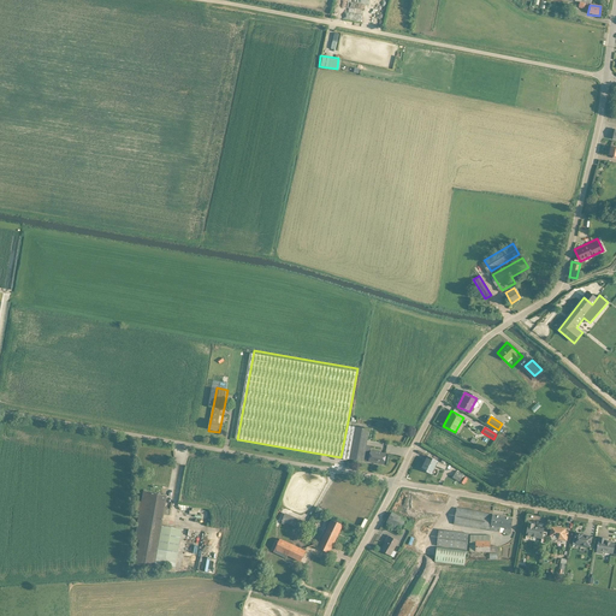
[(367,462),(384,465),(385,452),(369,450),(367,462)]
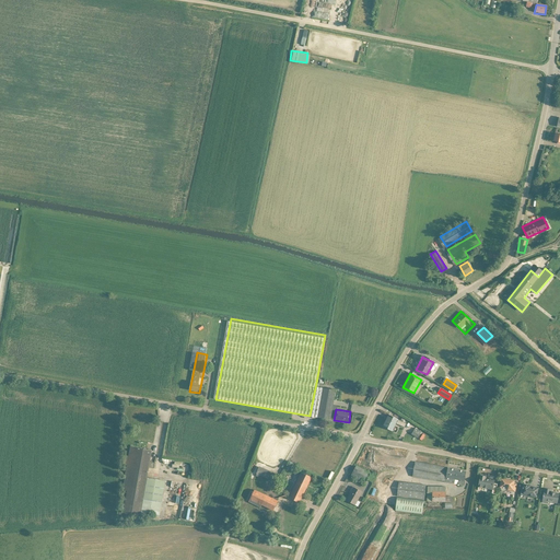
[(405,427),(407,423),(388,415),(383,427),(392,431),(396,423),(405,427)]
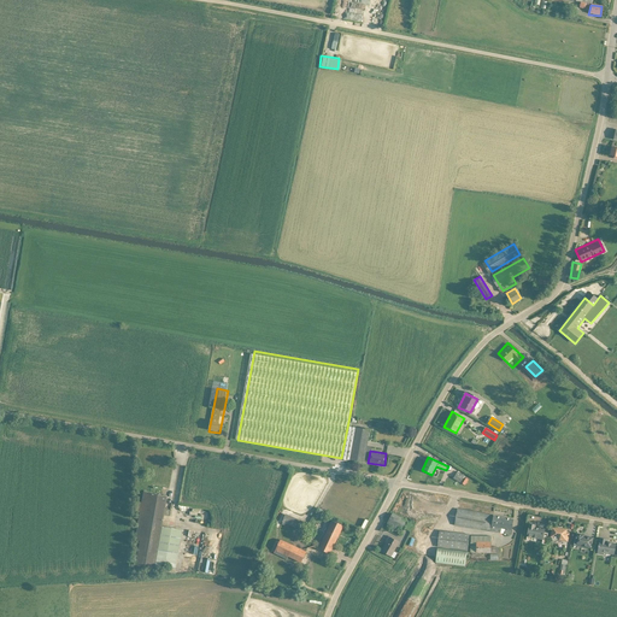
[(464,479),(456,472),(451,479),(459,485),(464,479)]
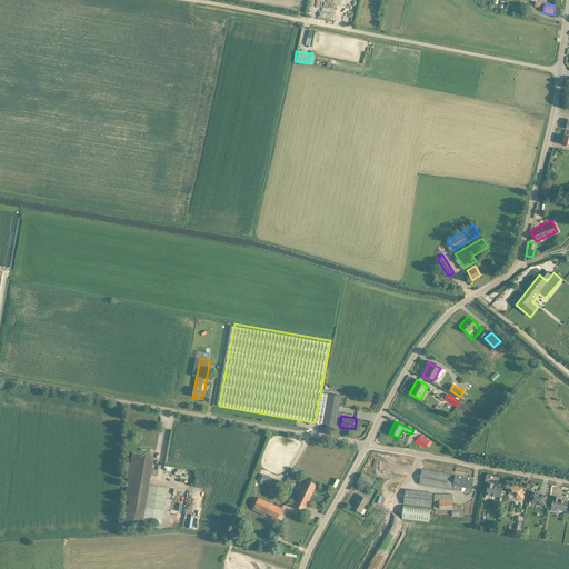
[(156,458),(136,453),(127,496),(129,496),(125,518),(151,523),(152,519),(161,520),(168,489),(150,486),(156,458)]
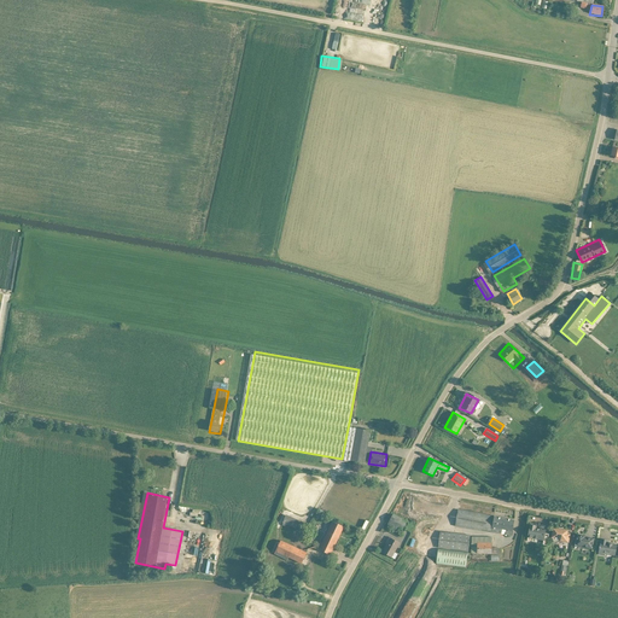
[(455,526),(511,536),(513,520),(459,509),(455,526)]
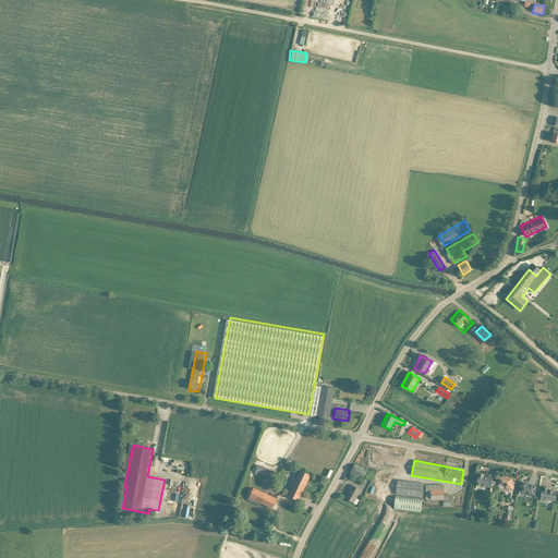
[(371,472),(354,464),(350,473),(366,482),(371,472)]
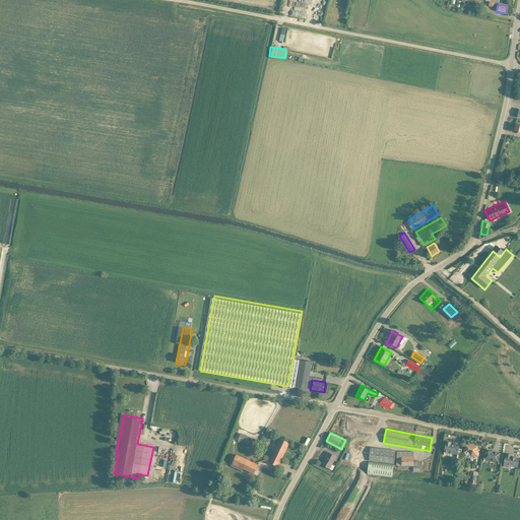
[(254,441),(241,434),(237,442),(250,449),(254,441)]
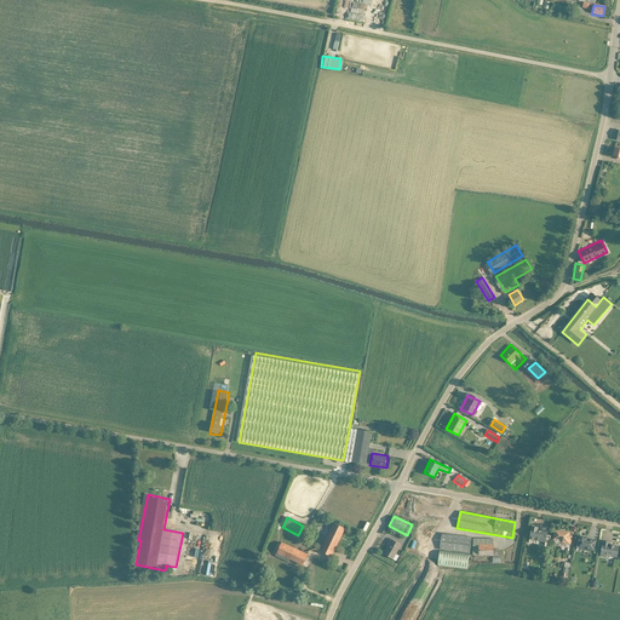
[(319,550),(331,556),(344,529),(332,523),(319,550)]
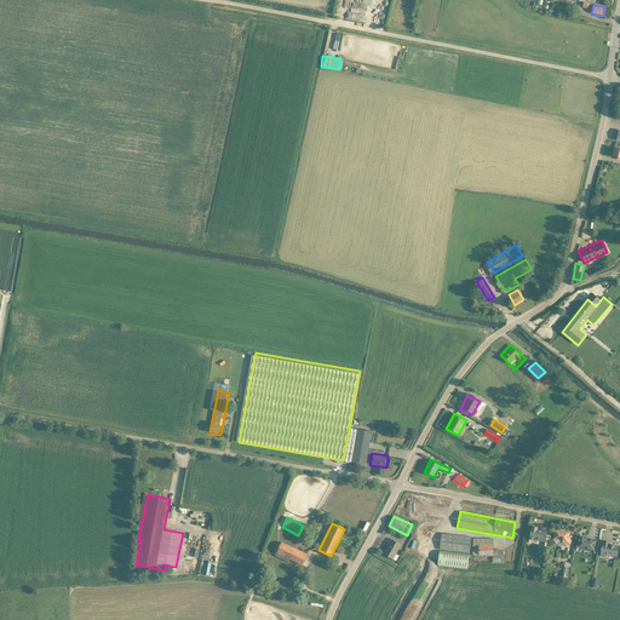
[(527,541),(544,545),(547,529),(530,526),(527,541)]
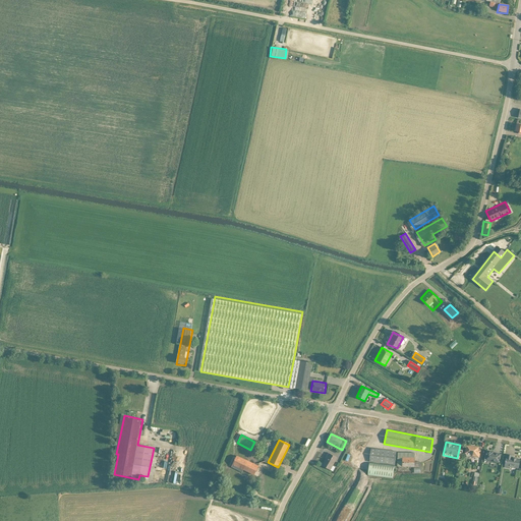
[(464,454),(476,457),(478,448),(466,445),(464,454)]
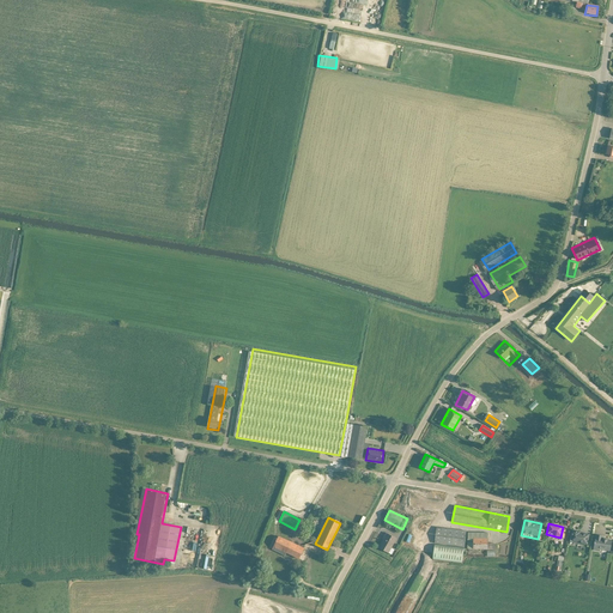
[(466,529),(436,527),(435,544),(465,546),(466,529)]
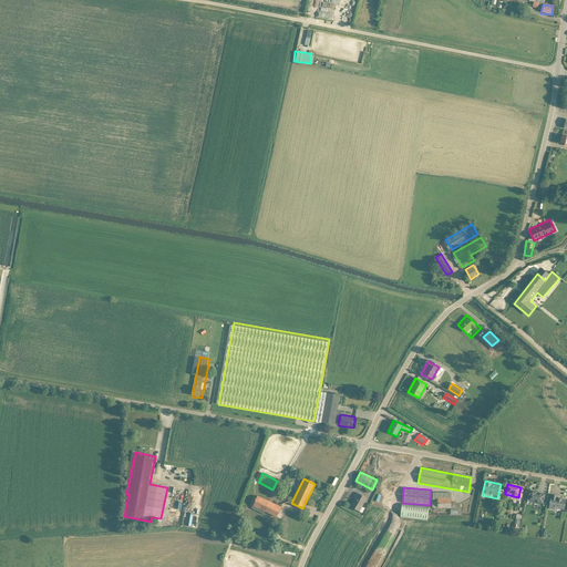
[(527,502),(543,504),(545,494),(528,491),(527,502)]
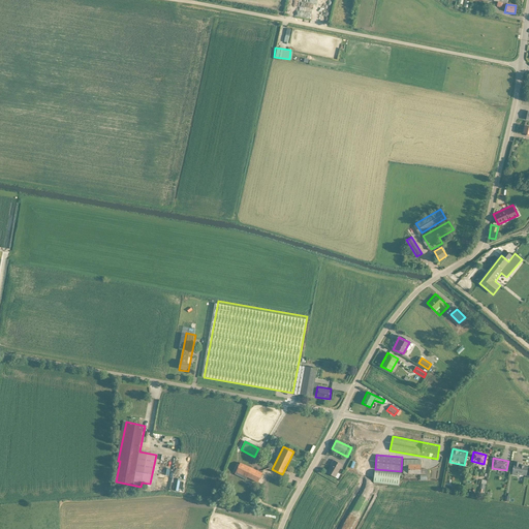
[(336,477),(342,465),(334,460),(327,472),(336,477)]
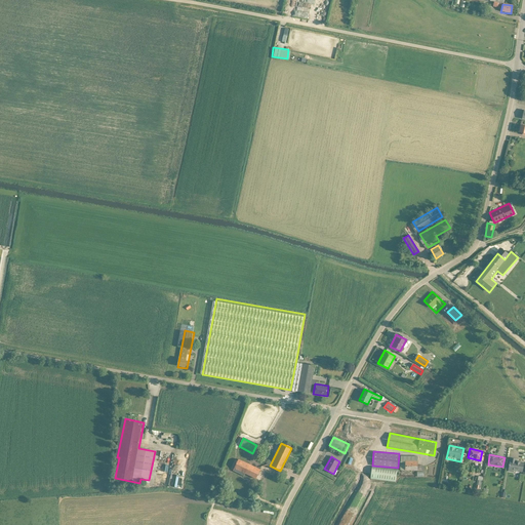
[(401,456),(400,470),(423,471),(425,465),(417,465),(417,456),(401,456)]
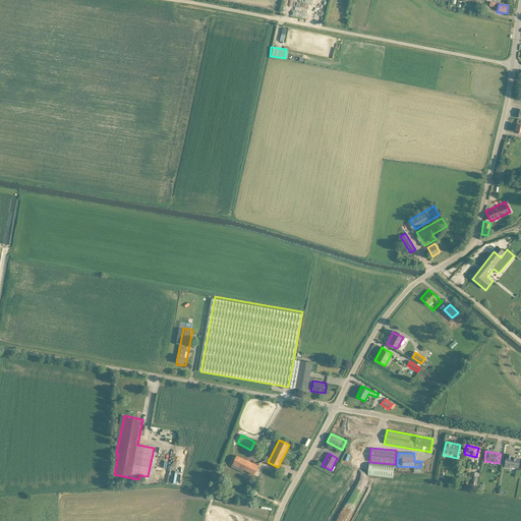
[(510,469),(510,467),(518,468),(520,458),(505,455),(503,468),(510,469)]
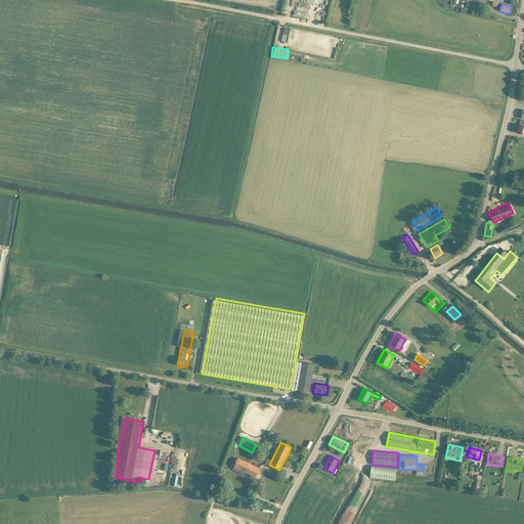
[(238,460),(235,467),(256,476),(259,469),(238,460)]
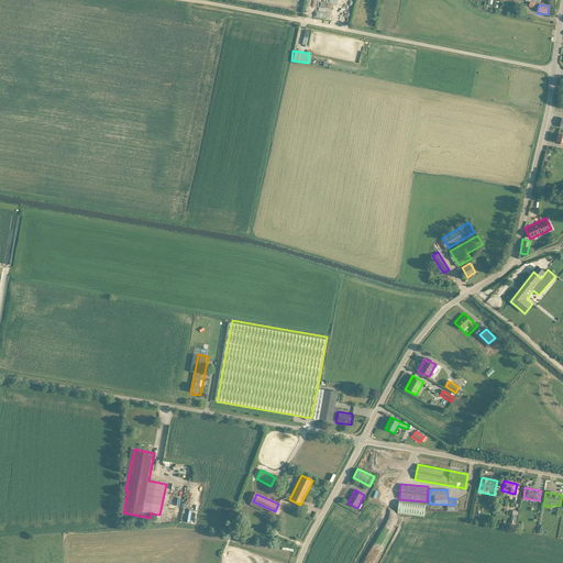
[(426,504),(399,499),(397,514),(424,517),(426,504)]
